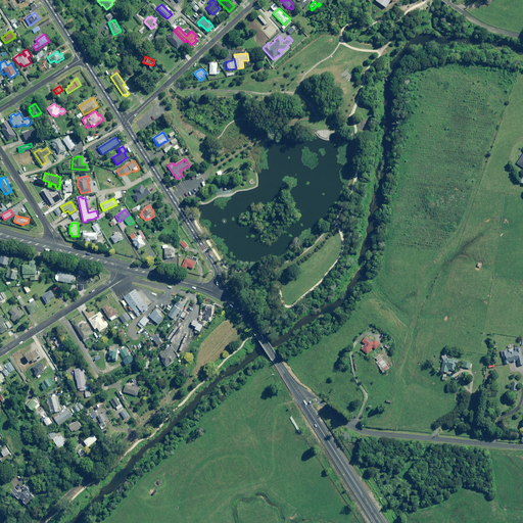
[(87,231),(83,231),(83,238),(86,238),(86,242),(90,241),(90,240),(97,239),(97,233),(87,234),(87,231)]
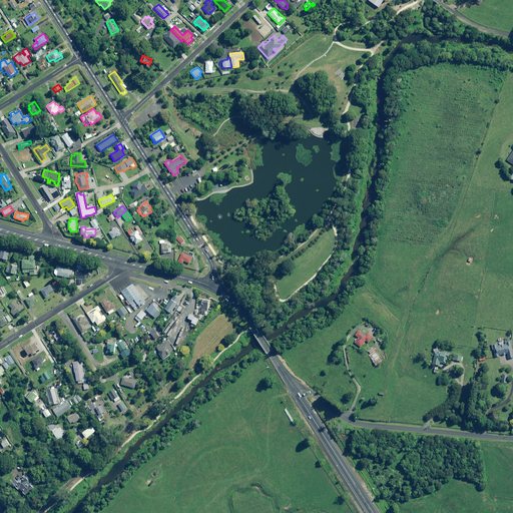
[(121,234),(116,226),(112,229),(113,230),(109,232),(112,238),(117,236),(121,234)]
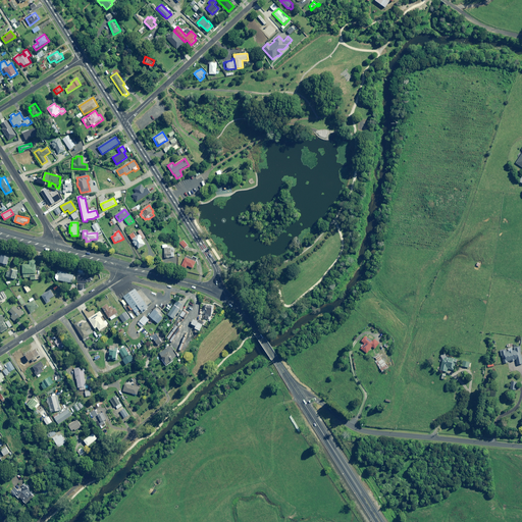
[(134,242),(133,242),(136,246),(137,245),(139,249),(145,244),(139,235),(133,240),(134,242)]
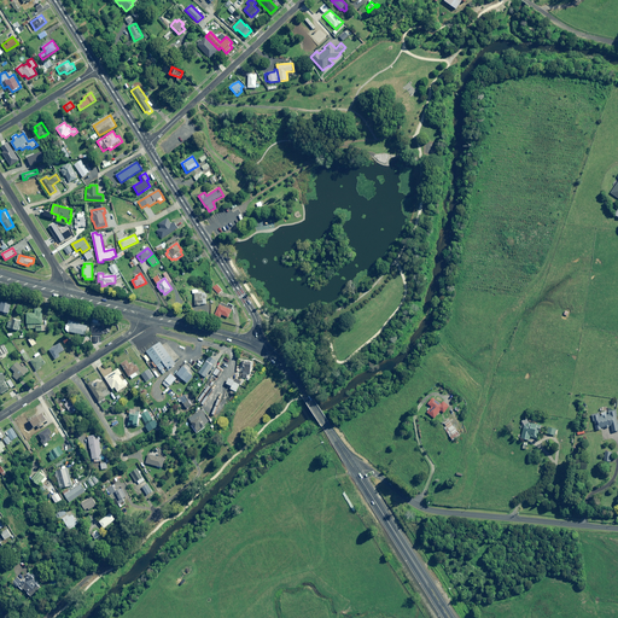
[(222,290),(216,285),(213,289),(219,295),(222,290)]
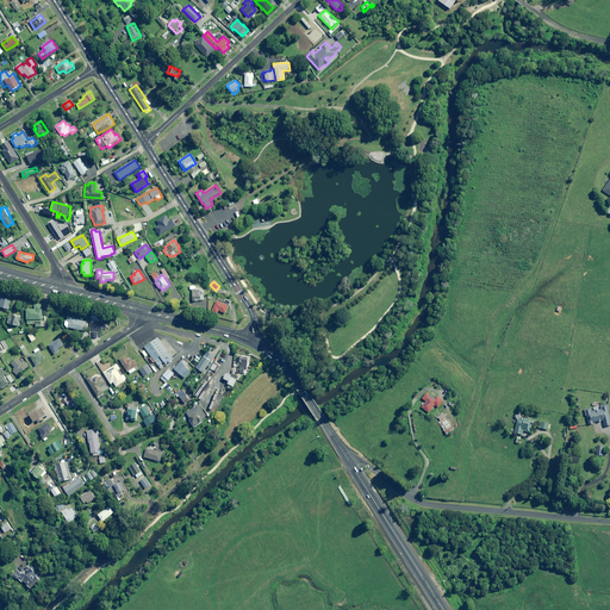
[(204,300),(203,288),(192,290),(193,302),(204,300)]
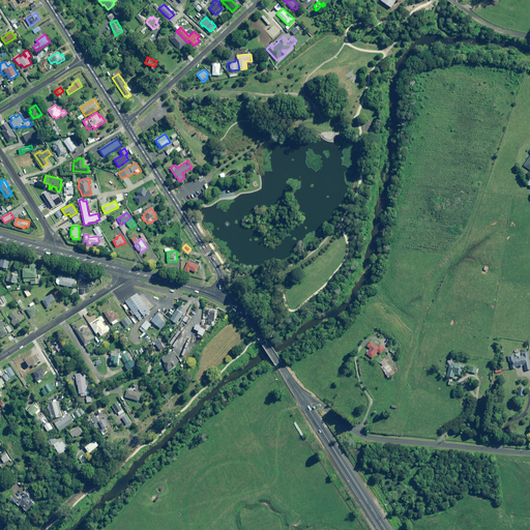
[(10,259),(2,258),(0,264),(0,266),(8,269),(10,259)]
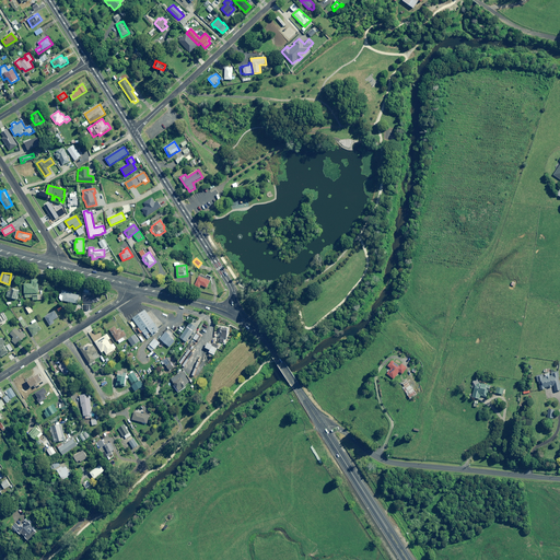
[(210,281),(199,276),(195,286),(199,288),(201,286),(207,289),(210,281)]
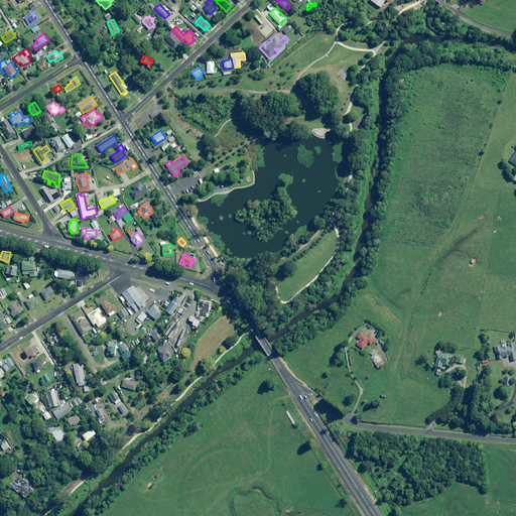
[(35,258),(29,258),(29,261),(22,262),(23,274),(30,274),(30,276),(36,276),(35,258)]
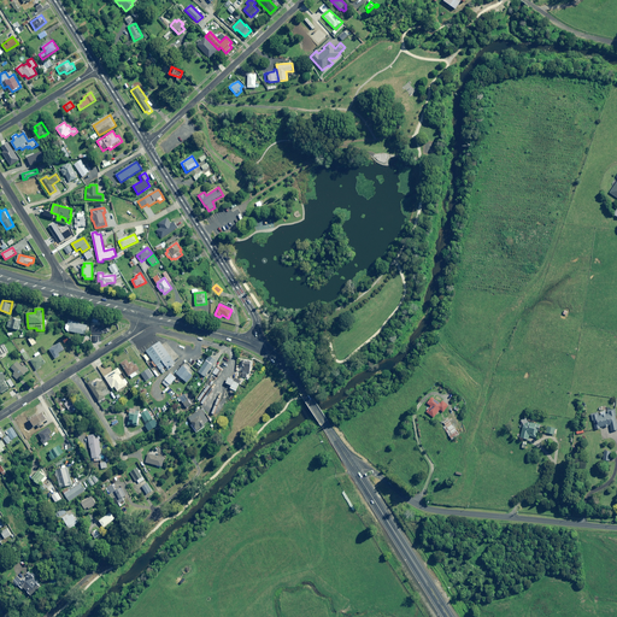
[(12,319),(12,321),(9,321),(7,327),(19,330),(22,321),(12,319)]
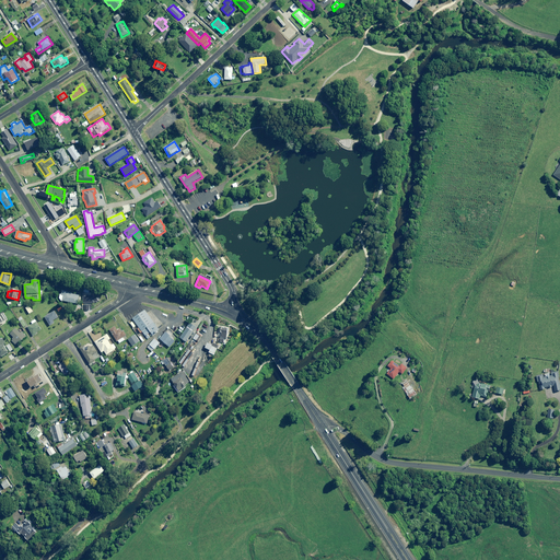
[(71,292),(62,291),(61,294),(60,294),(59,301),(78,304),(79,295),(71,294),(71,292)]
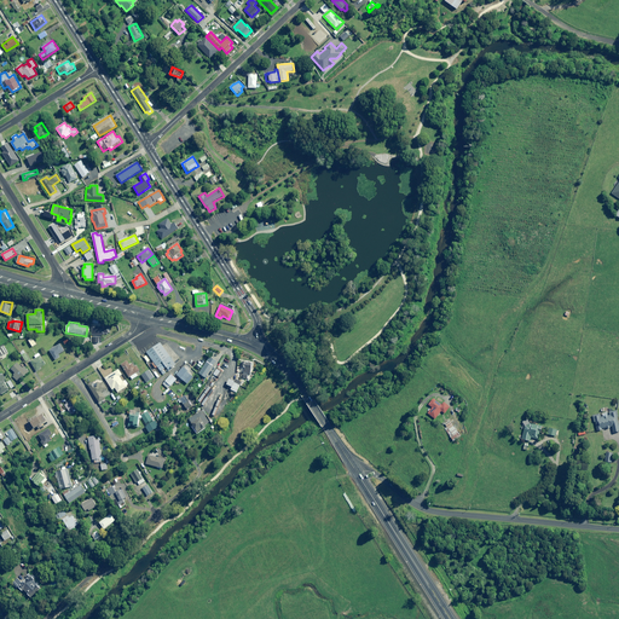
[(109,329),(94,325),(92,334),(106,337),(109,329)]
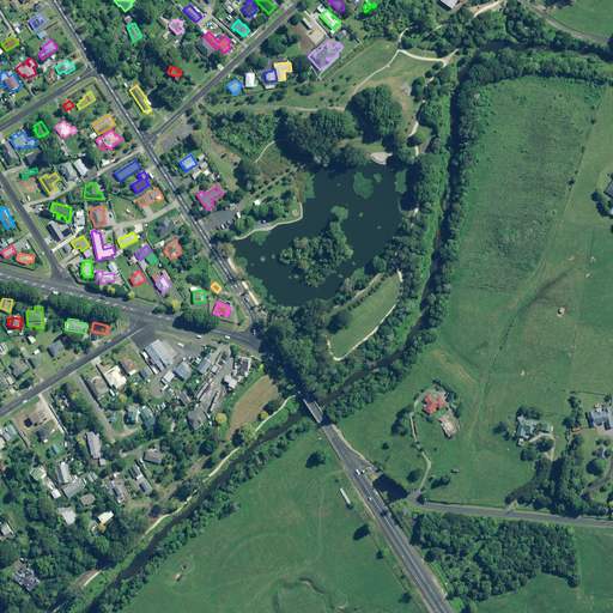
[(170,360),(155,339),(141,349),(156,370),(170,360)]
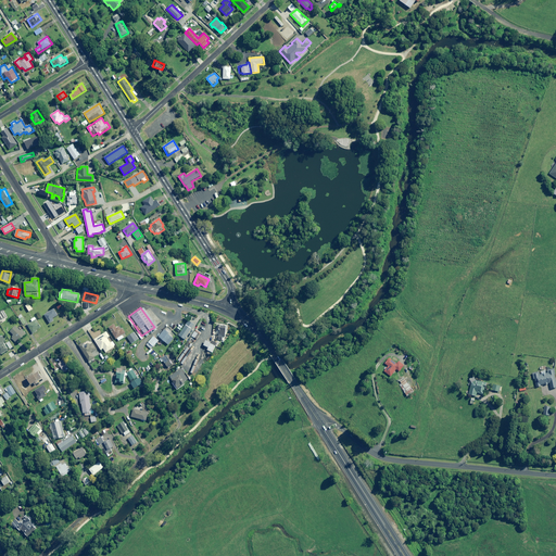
[(58,315),(53,310),(45,315),(50,324),(54,320),(52,318),(58,315)]
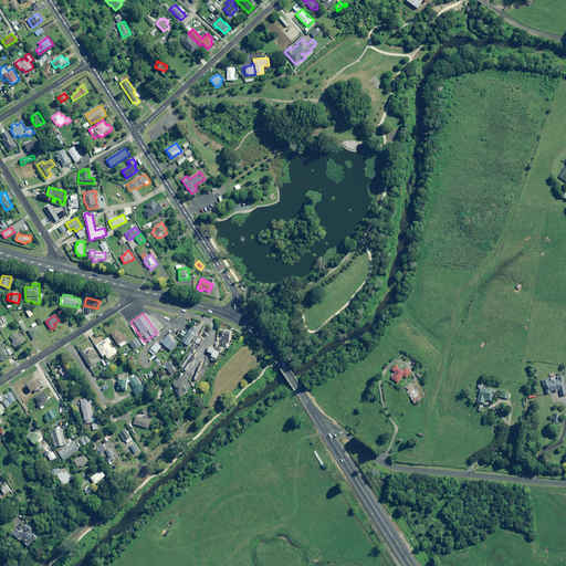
[(27,328),(21,321),(18,323),(23,331),(27,328)]
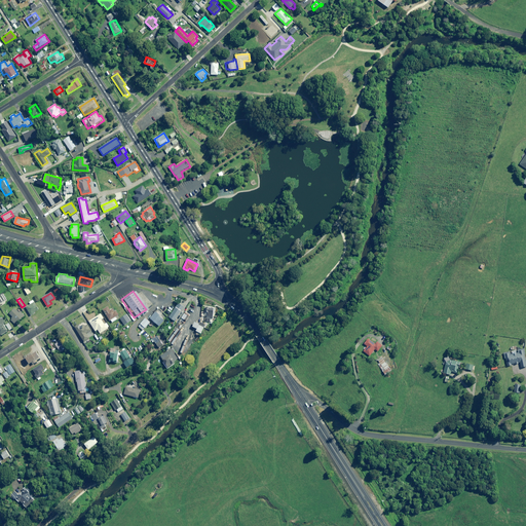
[(39,309),(33,300),(30,302),(31,304),(26,307),(31,315),(39,309)]
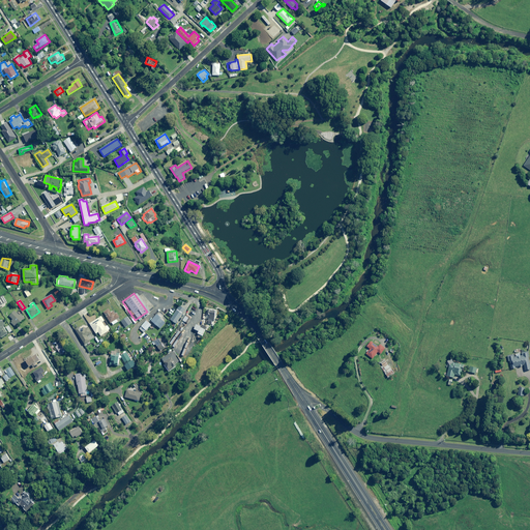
[(112,313),(109,310),(104,313),(111,323),(119,317),(116,313),(116,314),(114,311),(112,313)]
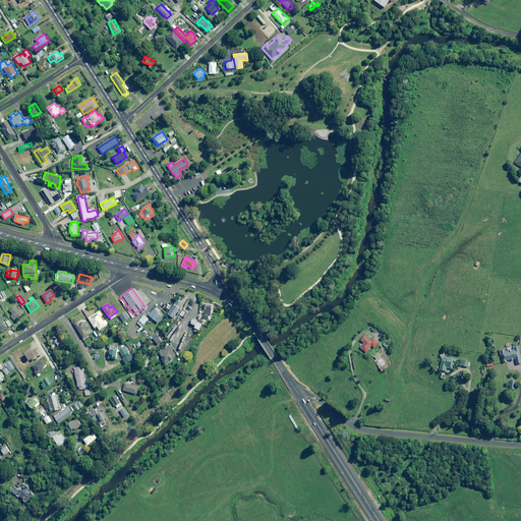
[(209,305),(200,304),(199,314),(208,314),(209,305)]
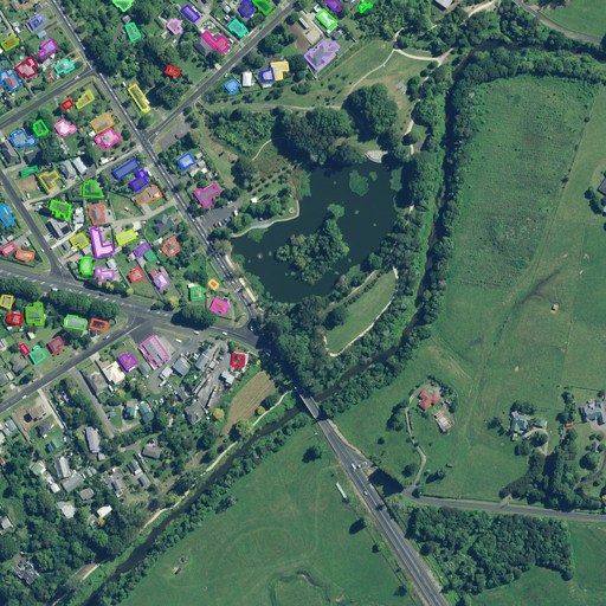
[(21,361),(17,355),(11,361),(15,366),(12,368),(18,374),(24,367),(24,368),(28,363),(23,359),(21,361)]
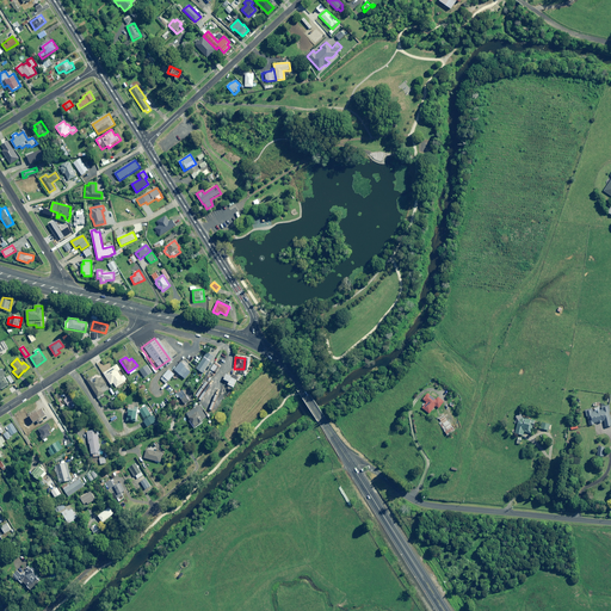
[(186,371),(176,363),(170,369),(180,378),(186,371)]
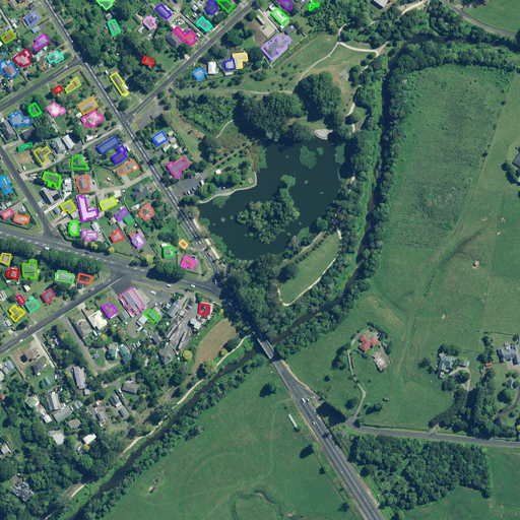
[(103,315),(100,310),(88,317),(91,326),(96,326),(99,330),(108,324),(106,320),(103,321),(101,316),(103,315)]
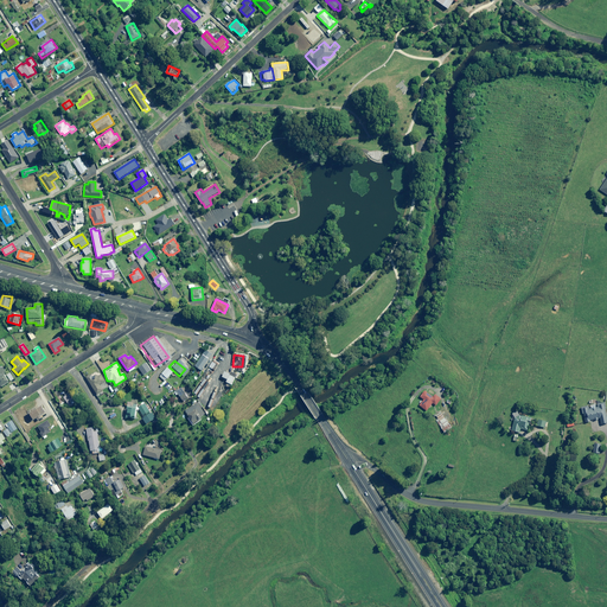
[(152,371),(146,363),(139,368),(144,376),(152,371)]
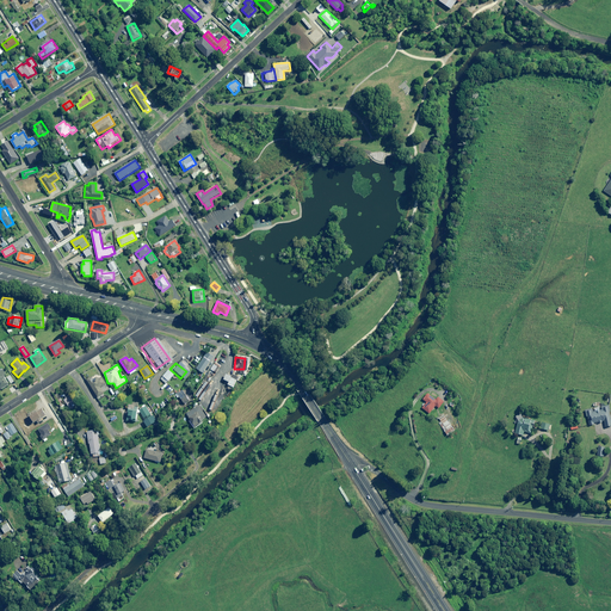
[(174,375),(170,370),(161,378),(166,383),(174,375)]
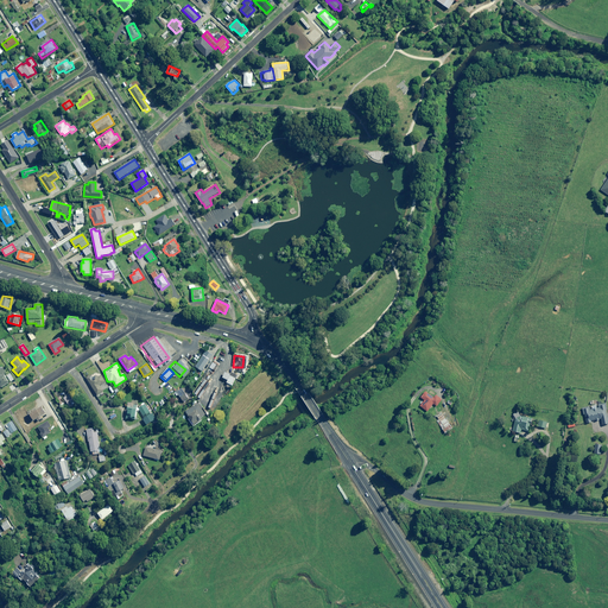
[(232,378),(221,373),(217,378),(223,380),(222,384),(227,386),(232,378)]
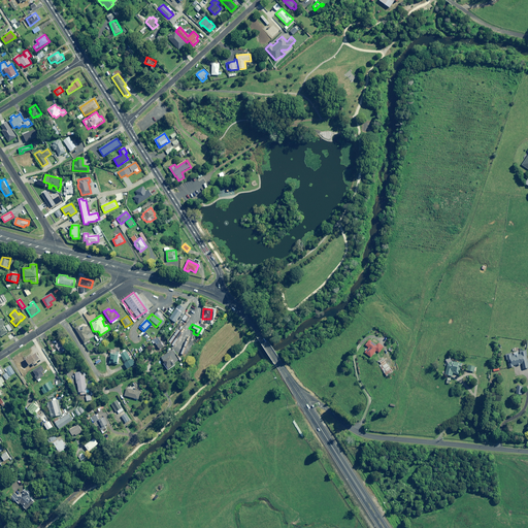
[(92,332),(89,326),(85,328),(84,326),(80,328),(79,326),(75,328),(84,343),(90,339),(87,335),(92,332)]
